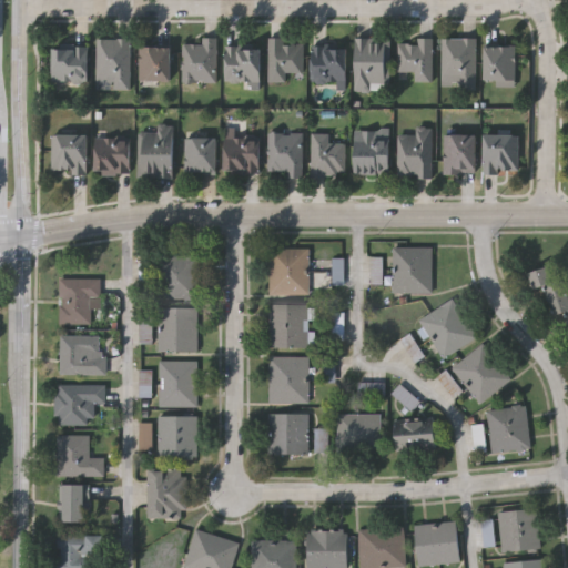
[(129,38),(129,89),(94,89),(94,38),(129,38)]
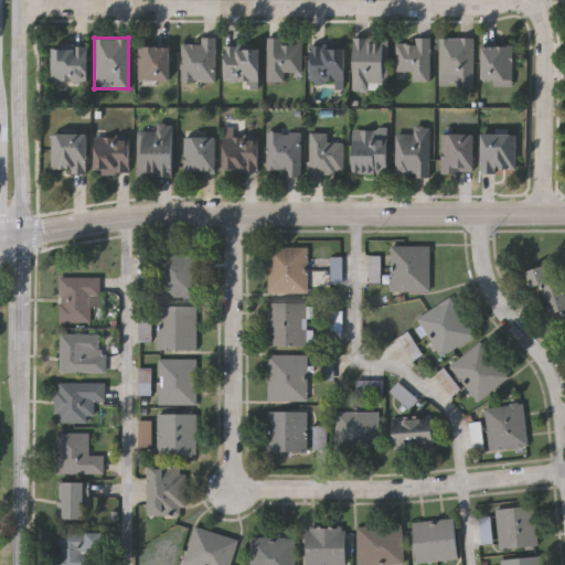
[(199,43),(200,38),(214,38),(213,82),(180,81),(180,43),(199,43)]
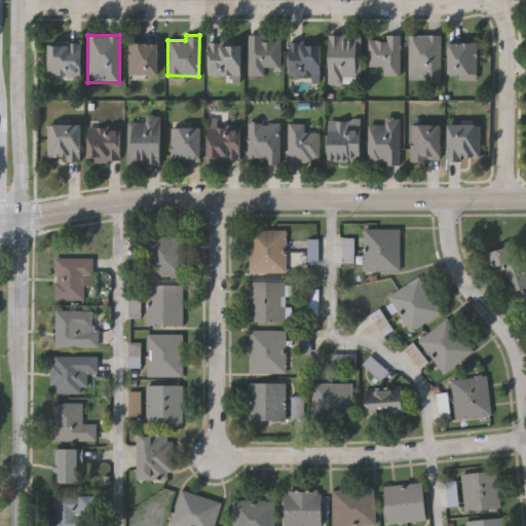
[(264,75),(248,75),(248,35),(261,35),(261,40),(279,40),(279,67),(264,67),(264,75)]
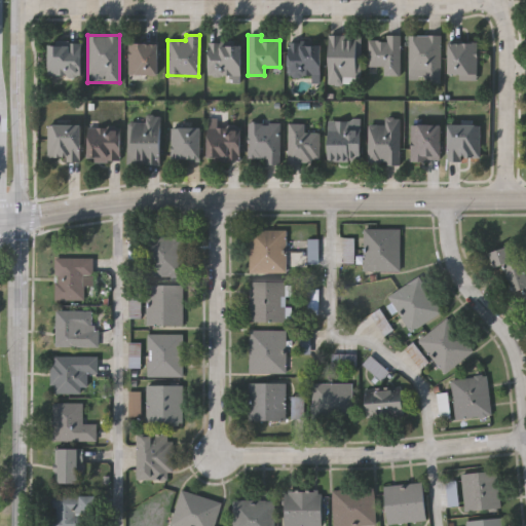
[(359,35),(359,82),(328,82),(328,35),(359,35)]
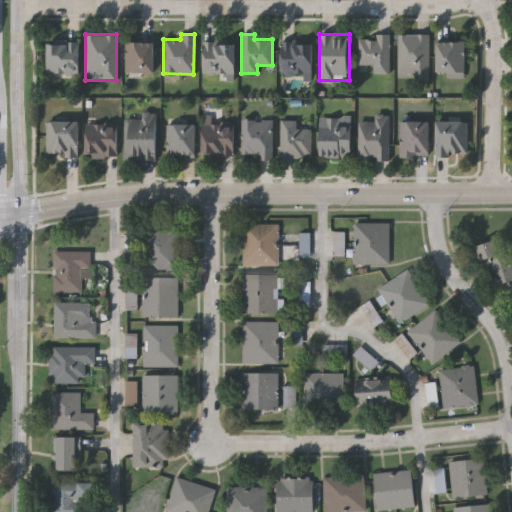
[(427,34),(427,78),(397,78),(397,34),(427,34)]
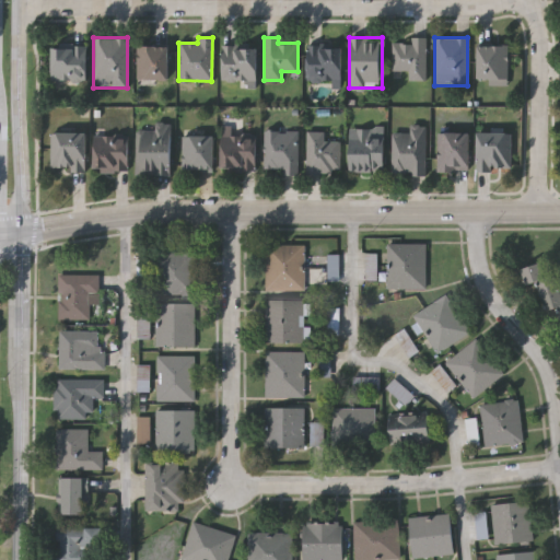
[(424,79),(406,79),(406,70),(391,70),(391,39),(424,39),(424,79)]
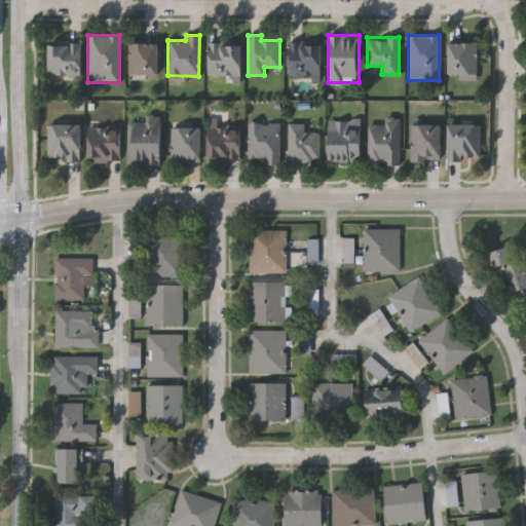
[(288,77),(288,41),(318,41),(318,77),(288,77)]
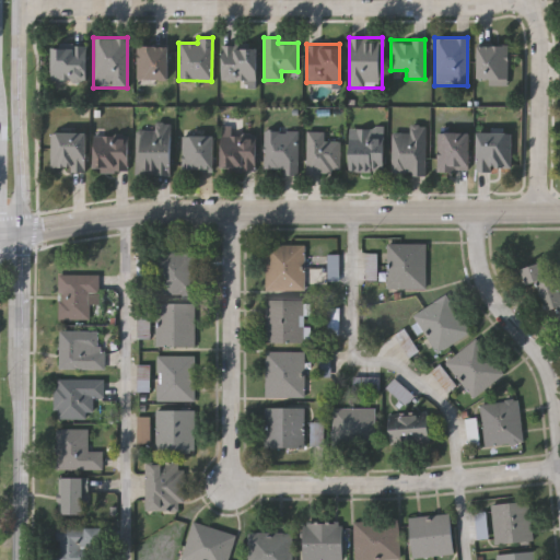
[(221,81),(221,45),(255,45),(255,81),(221,81)]
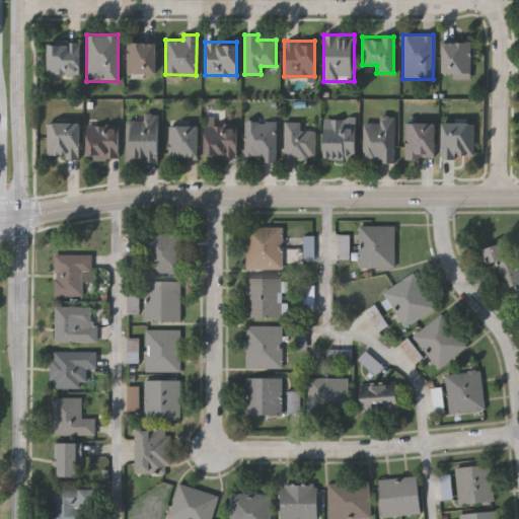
[(441,73),(441,42),(469,42),(469,79),(451,79),(451,73),(441,73)]
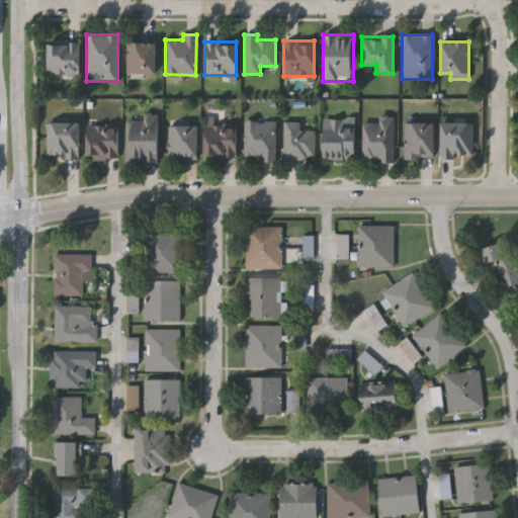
[(78,42),(78,75),(47,75),(47,42),(78,42)]
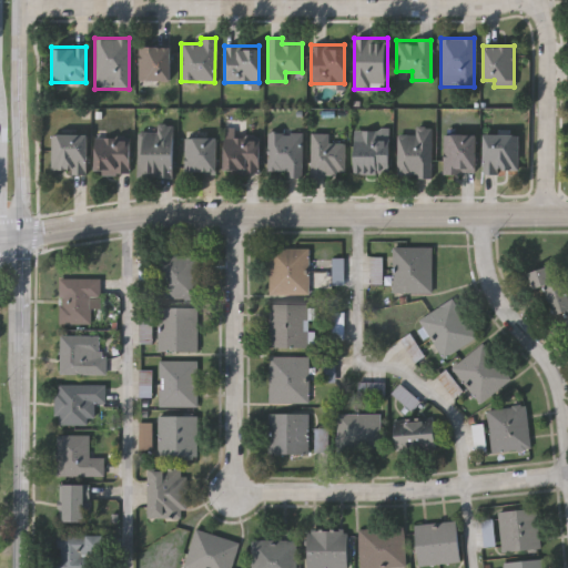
[(170,47),(170,80),(138,80),(138,47),(170,47)]
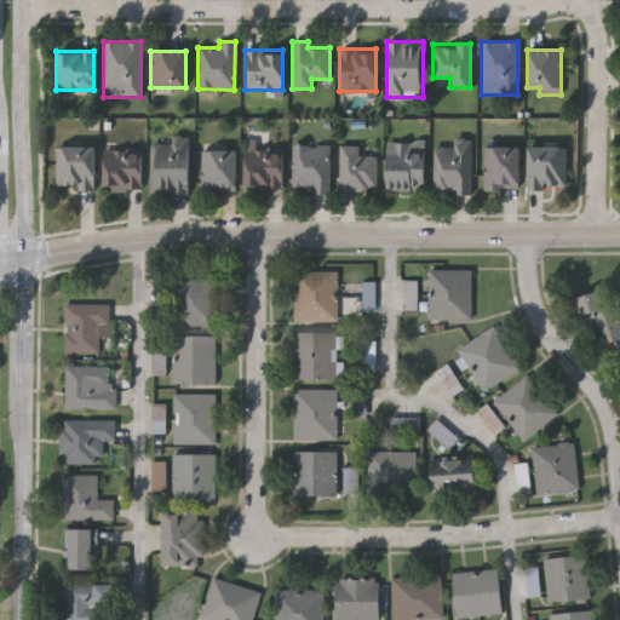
[(188,138),(188,193),(149,193),(149,138),(188,138)]
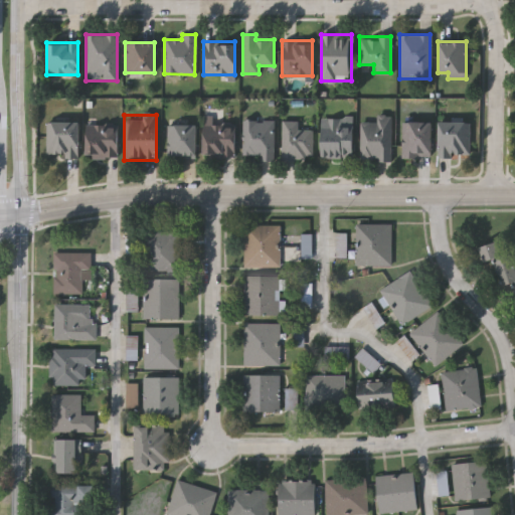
[(359,159),(359,121),(375,121),(375,115),(389,115),(389,159),(359,159)]
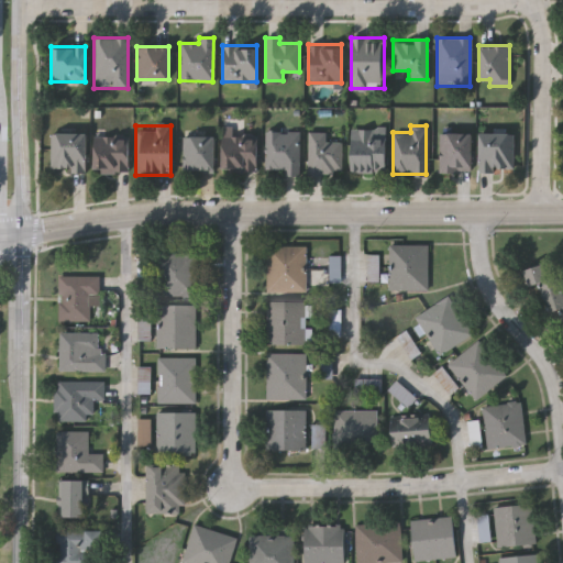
[(350,172),(350,128),(384,128),(384,172),(350,172)]
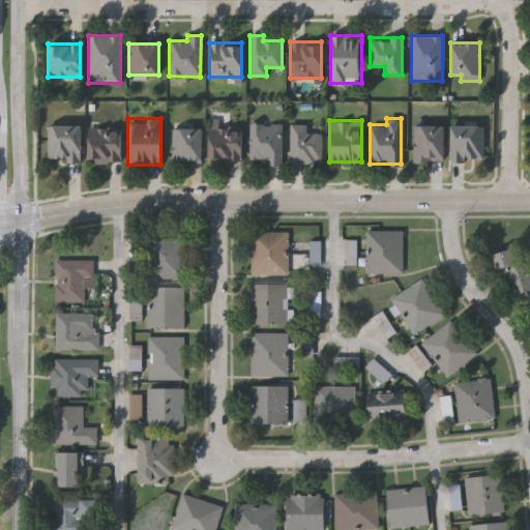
[(248,123),(281,123),(281,165),(265,165),(265,159),(248,159),(248,123)]
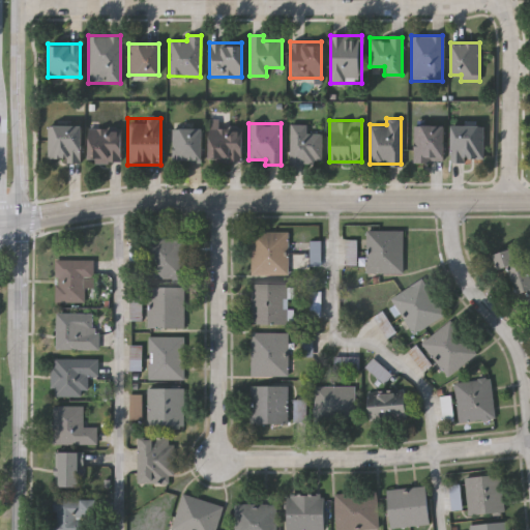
[(320,133),(320,164),(289,164),(289,123),(305,123),(305,133),(320,133)]
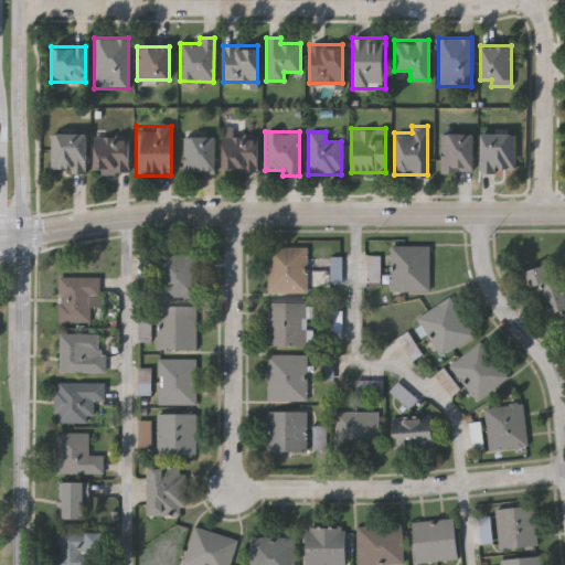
[(85,132),(85,172),(51,172),(51,132),(85,132)]
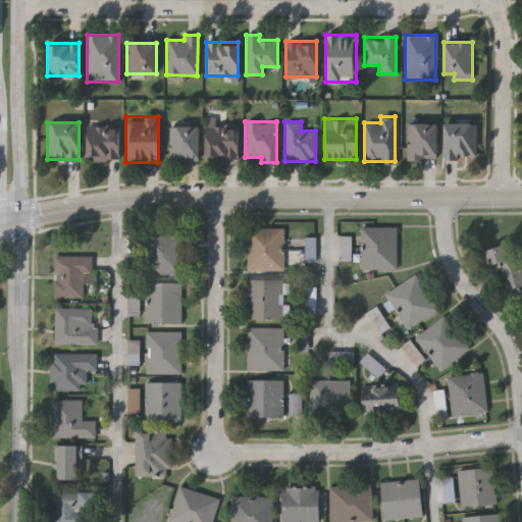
[(435,159),(407,159),(407,122),(435,122),(435,159)]
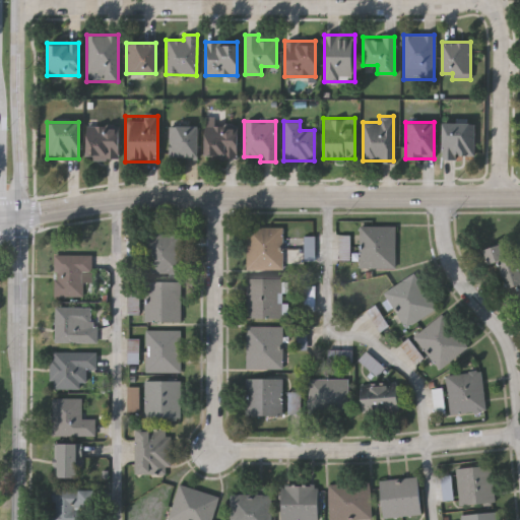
[(442,156),(442,122),(473,122),(473,156),(442,156)]
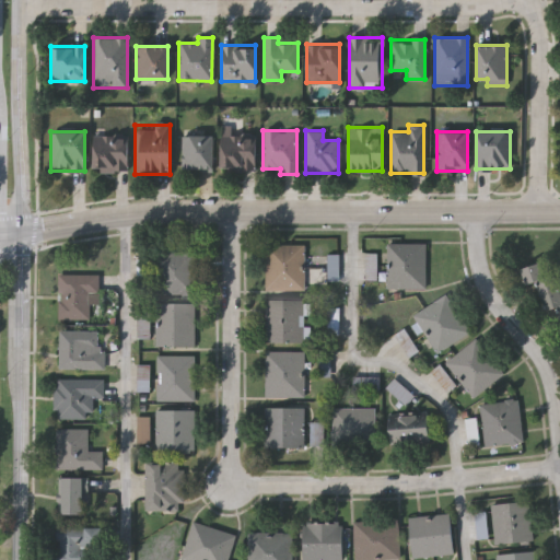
[(126,136),(126,172),(92,171),(93,136),(126,136)]
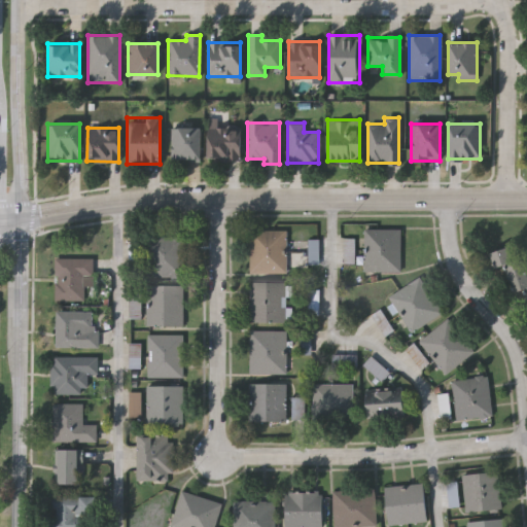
[(170,160),(170,128),(200,128),(200,160),(170,160)]
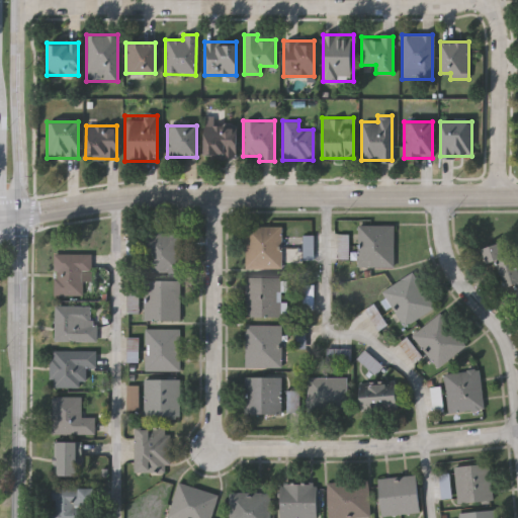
[(235,158),(204,158),(204,125),(235,125),(235,158)]
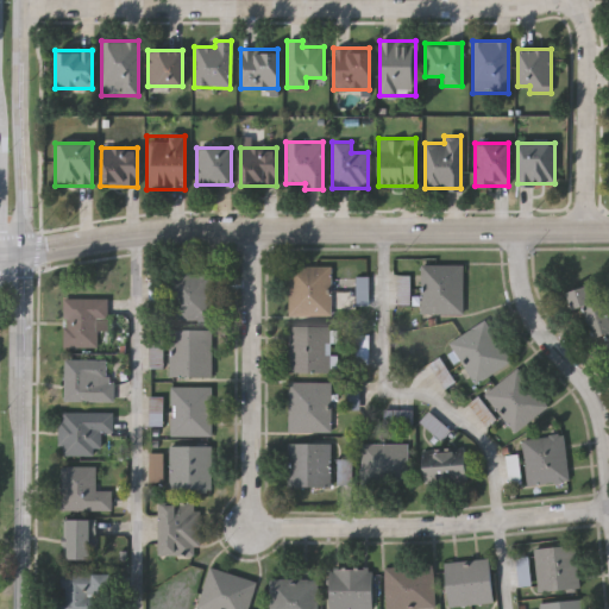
[(465,313),(422,313),(422,263),(465,263),(465,313)]
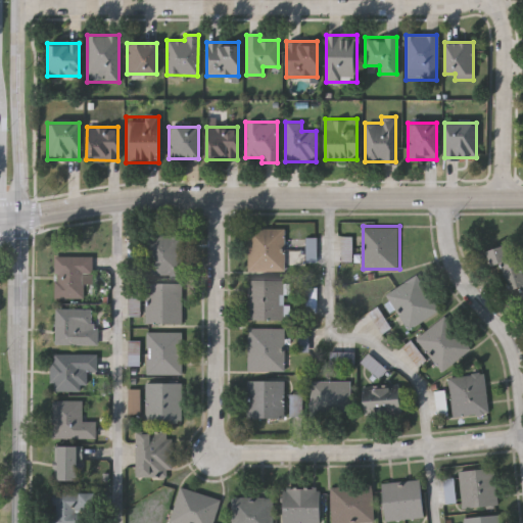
[(286,270),(248,270),(248,227),(286,227),(286,270)]
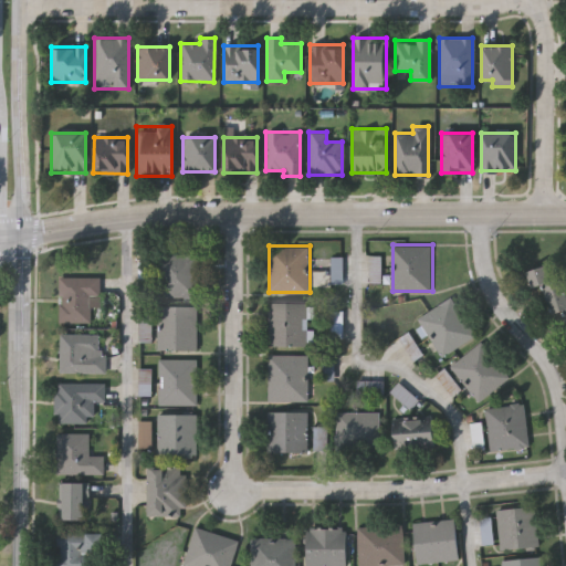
[(159,296),(159,253),(185,253),(185,251),(194,251),(194,253),(198,253),(198,296),(194,296),(194,299),(185,299),(185,296),(159,296)]
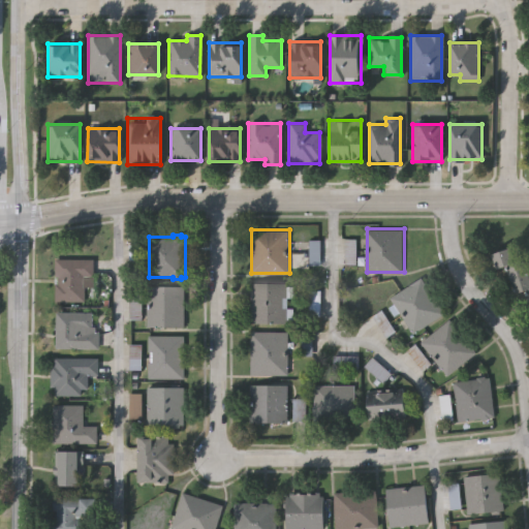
[(528,270),(528,296),(527,289),(517,292),(507,263),(498,268),(493,252),(510,246),(516,260),(525,257),(528,270)]
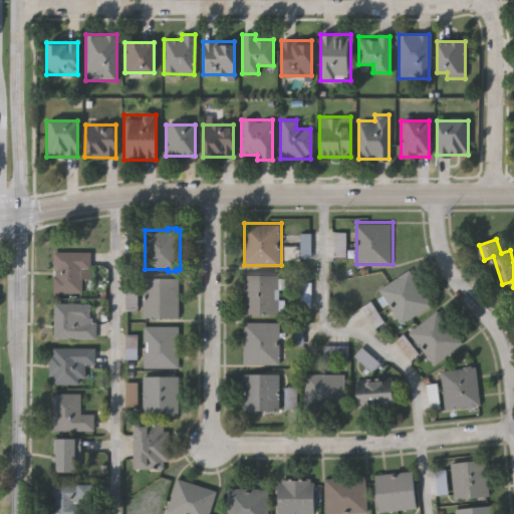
[(88,267),(81,267),(81,291),(52,291),(52,250),(88,250),(88,267)]
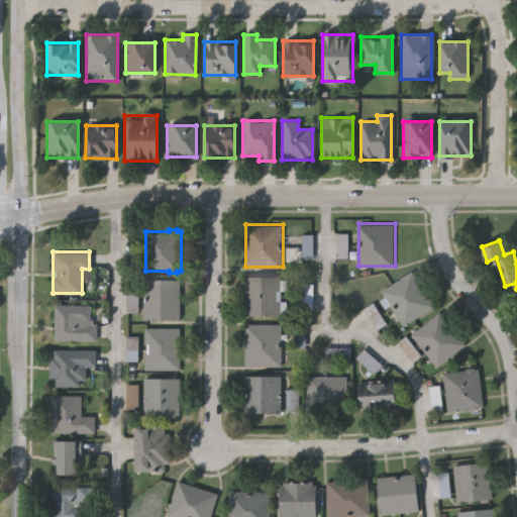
[(436,305),(405,326),(391,304),(387,307),(382,298),(386,295),(382,290),(412,270),(436,305)]
